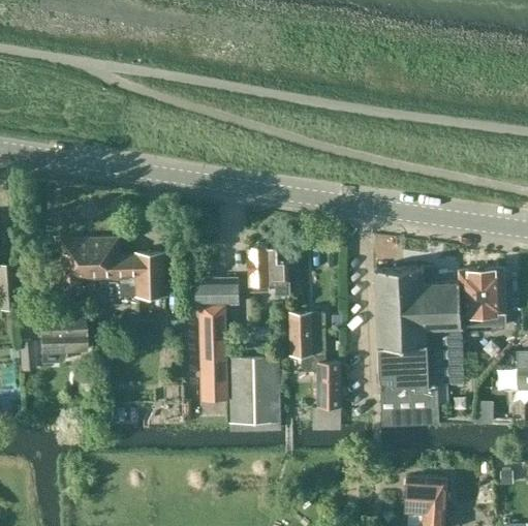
[(90,280),(89,240),(61,241),(62,264),(62,281),(90,280)]
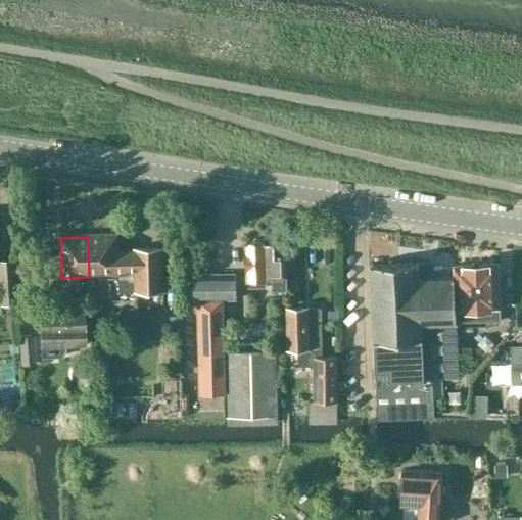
[(88,237),(89,277),(117,277),(117,275),(134,275),(135,296),(162,295),(161,252),(133,253),(133,261),(116,261),(116,237),(88,237)]
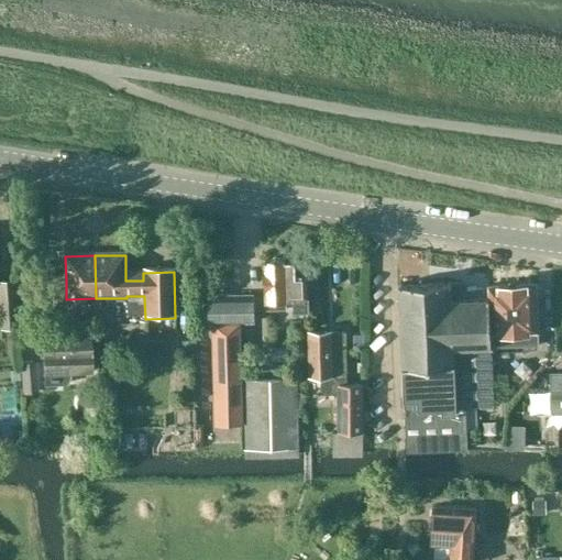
[(293,315),(307,315),(306,276),(294,276),(294,264),(284,264),(284,262),(264,263),(265,303),(266,303),(266,311),(285,310),(284,302),(289,302),(289,305),(293,305),(293,315)]
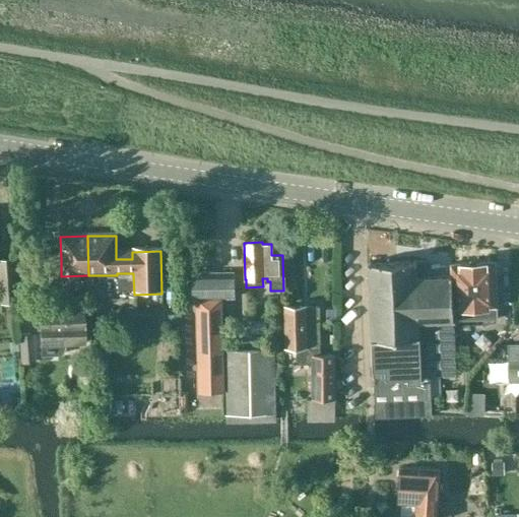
[(0,307),(13,306),(10,261),(0,261),(0,307)]
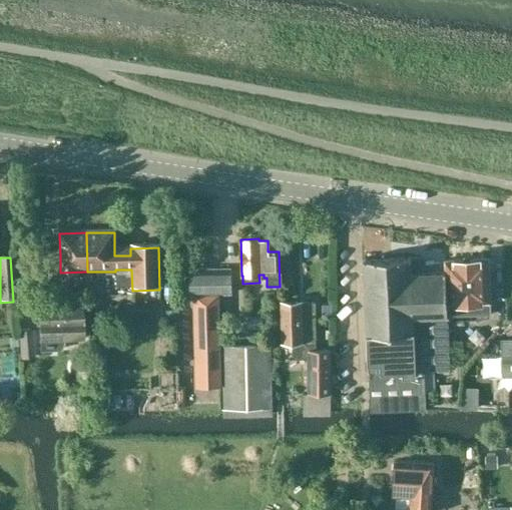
[(446,319),(447,319),(445,275),(433,276),(432,275),(411,276),(410,260),(363,262),(370,414),(424,412),(423,373),(449,371),(446,319)]
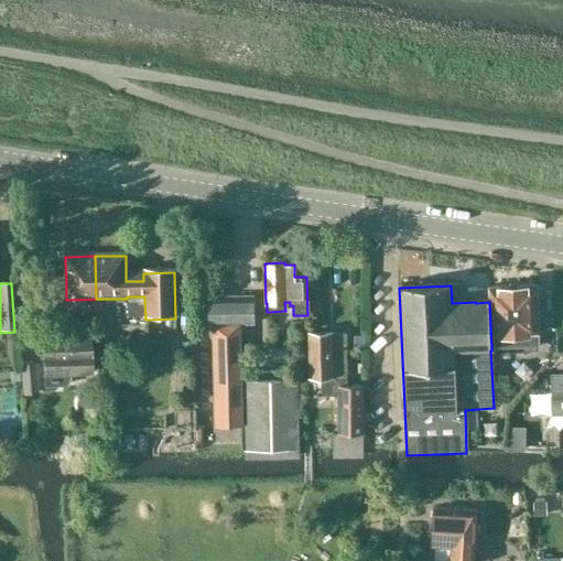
[(489,302),(491,351),(538,349),(537,288),(488,289),(488,302),(475,302),(476,303),(489,302)]
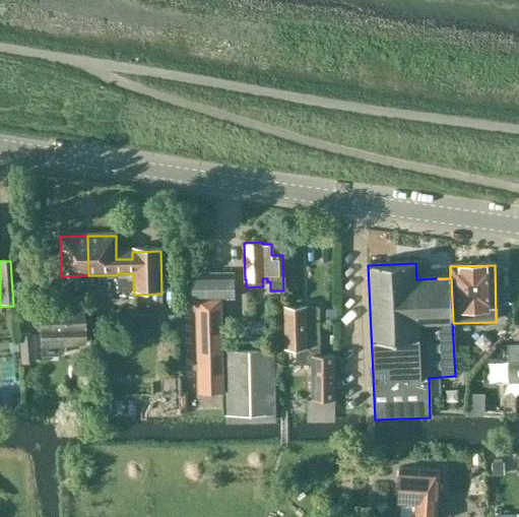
[(192,302),(196,302),(220,301),(221,301),(234,301),(233,275),(192,276),(192,302)]
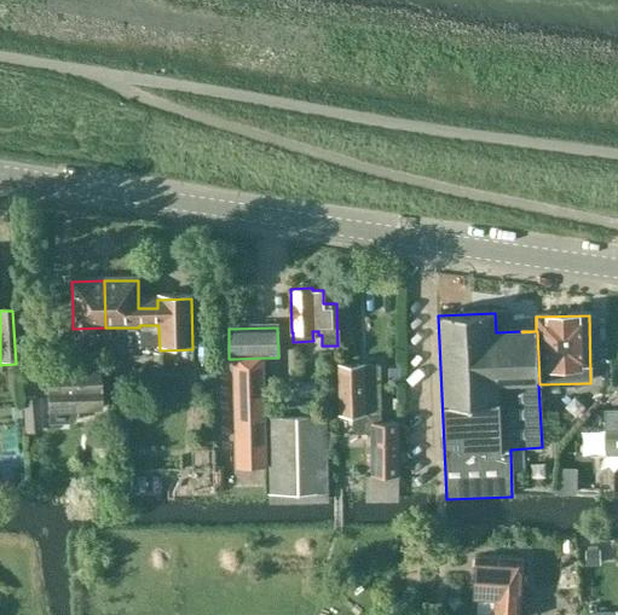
[(263,358),(234,359),(236,469),(266,468),(263,358)]
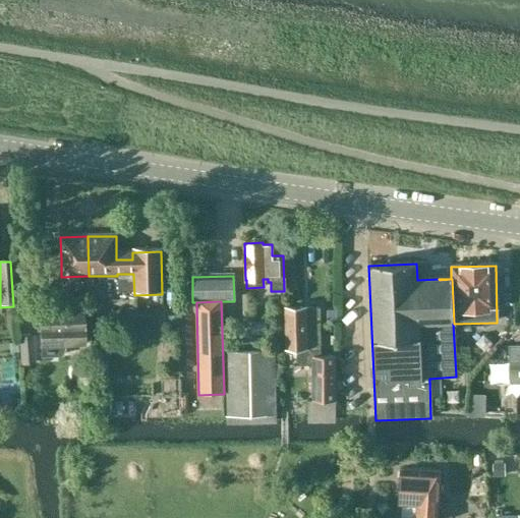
[(80,309),(60,310),(38,311),(39,349),(82,347),(80,309)]
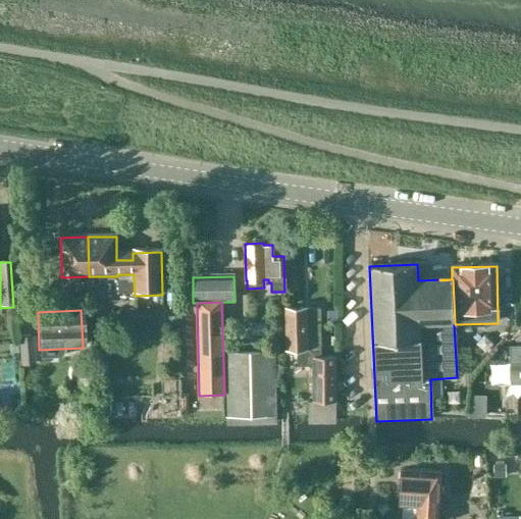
[(285,353),(297,353),(297,368),(312,368),(313,403),(308,403),(307,419),(335,419),(334,359),(320,359),(319,311),(284,311),(285,351),(285,353)]
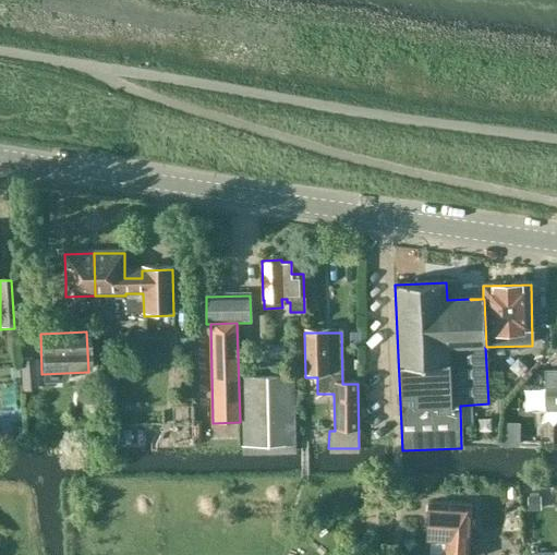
[(19,362),(20,369),(21,394),(35,393),(33,362),(19,362)]
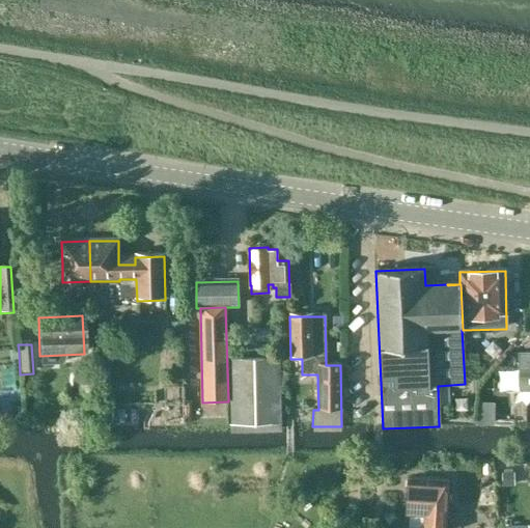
[(230,427),(280,426),(279,359),(228,360),(230,427)]
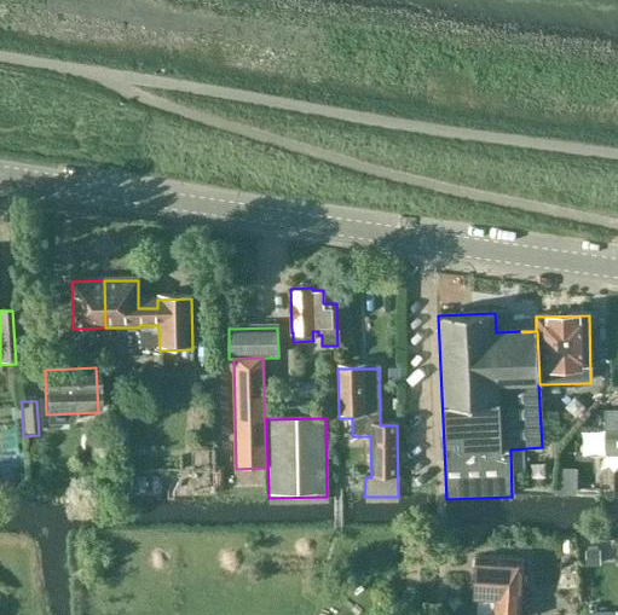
[(555,471),(555,495),(573,497),(573,473),(555,471)]
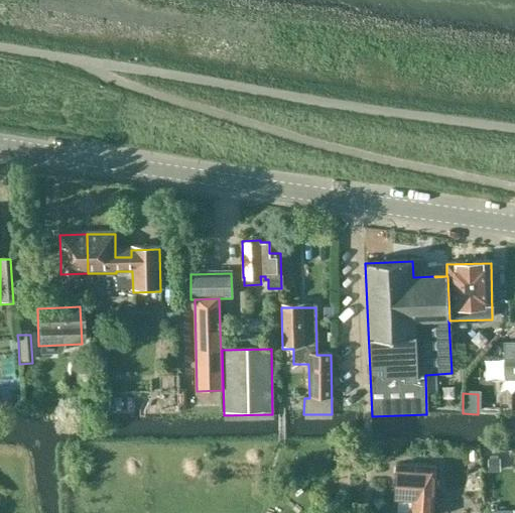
[(438,493),(439,489),(434,488),(435,468),(395,466),(394,503),(412,503),(411,512),(432,512),(433,504),(434,504),(434,493),(438,493)]
